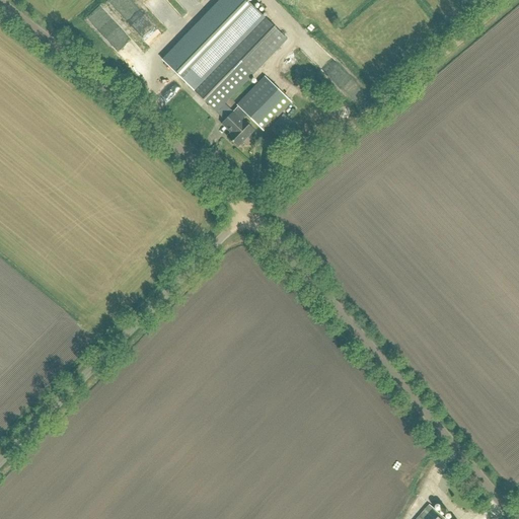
[(120,0),(120,4),(126,5),(124,18),(135,20),(138,5),(130,4),(130,0),(120,0)]
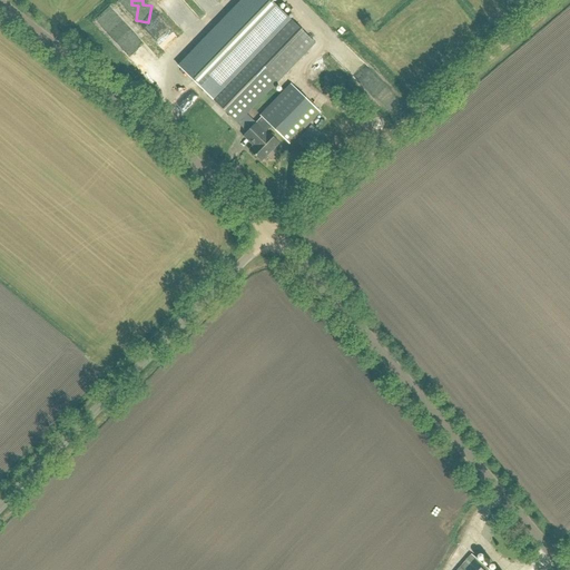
[(185,0),(157,0),(188,36),(204,22),(185,0)]
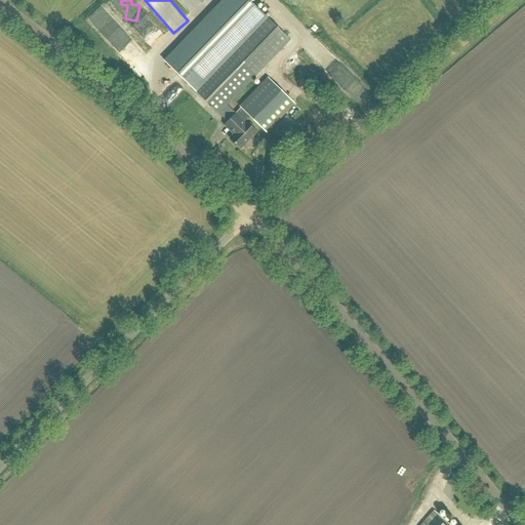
[(250,0),(224,0),(207,15),(221,30),(251,0),(250,0)]
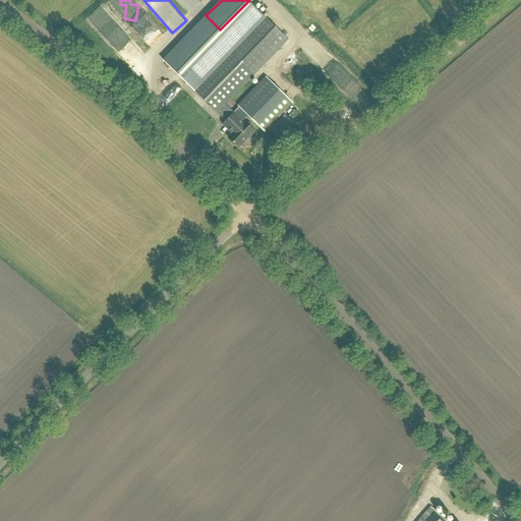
[(288,40),(264,15),(192,88),(218,113),(219,112),(227,121),(223,125),(232,133),(228,137),(239,149),(255,131),(244,121),(249,116),(266,132),(293,104),(267,77),(238,106),(240,108),(235,113),(226,104),(288,40)]
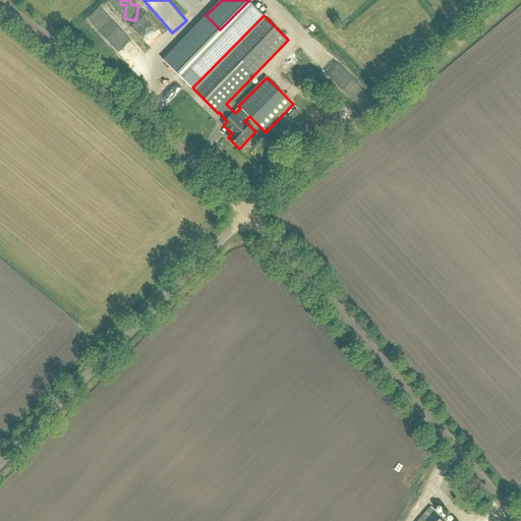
[(445,520),(430,508),(418,520),(445,520)]
